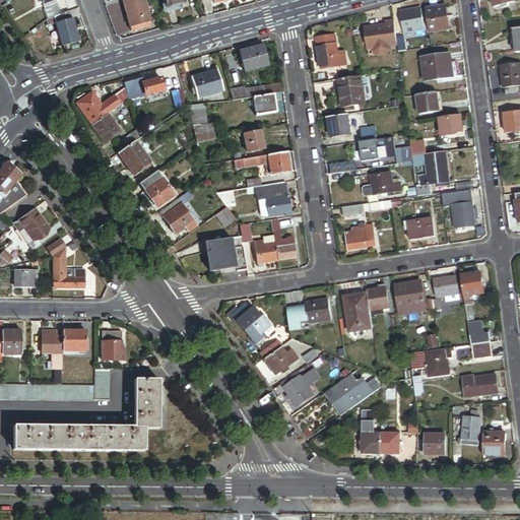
[(61,15),(56,0),(44,5),(49,19),(54,17),(61,15)]
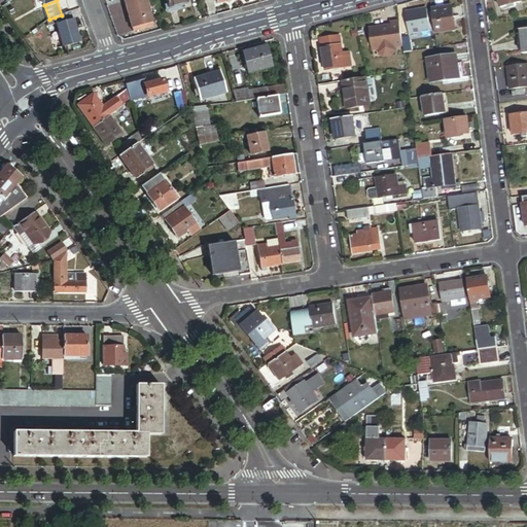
[(125,0),(127,8),(147,3),(146,0),(125,0)]
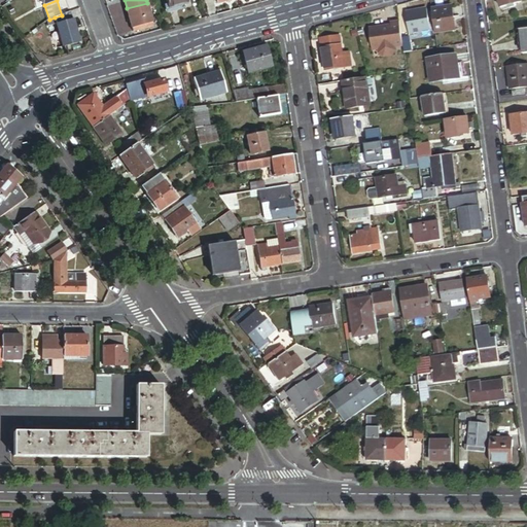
[(186,0),(166,0),(168,5),(169,10),(181,7),(188,5),(186,0)]
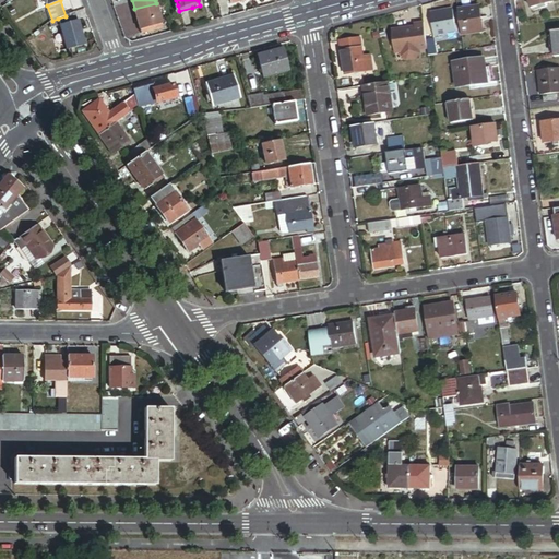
[(552,0),(528,0),(532,9),(554,3),(552,0)]
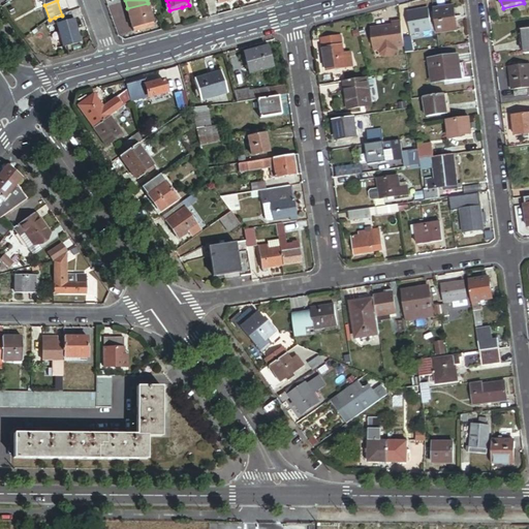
[(153,23),(148,3),(127,8),(132,28),(153,23)]
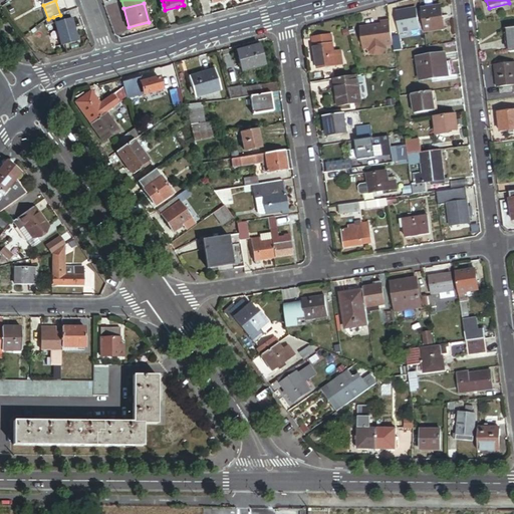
[(177,9),(177,7),(165,10),(164,5),(160,6),(162,13),(177,9)]
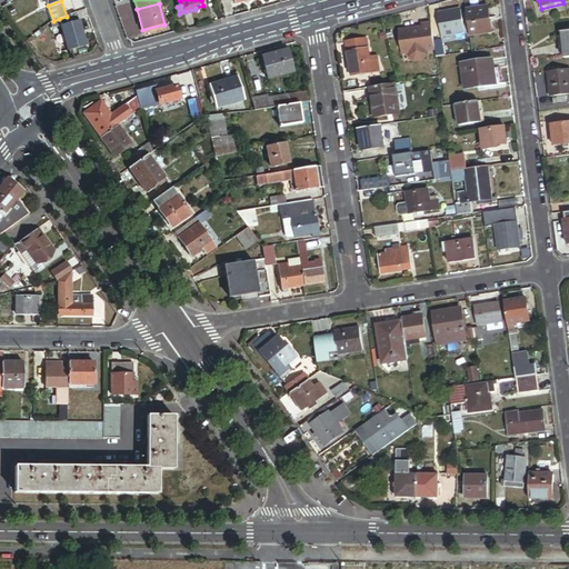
[(489,7),(466,9),(470,36),(492,32),(489,7)]
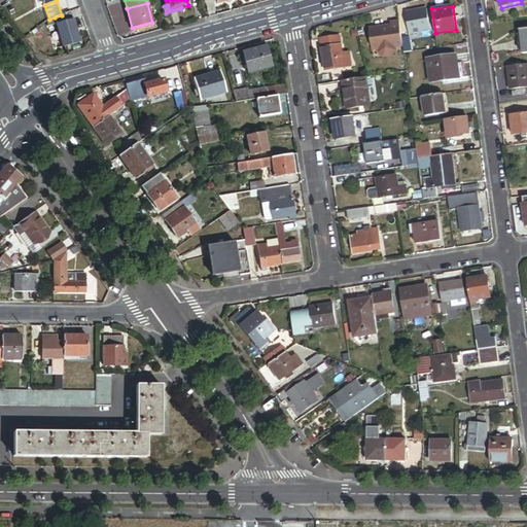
[(410,33),(431,29),(427,9),(406,13),(410,33)]
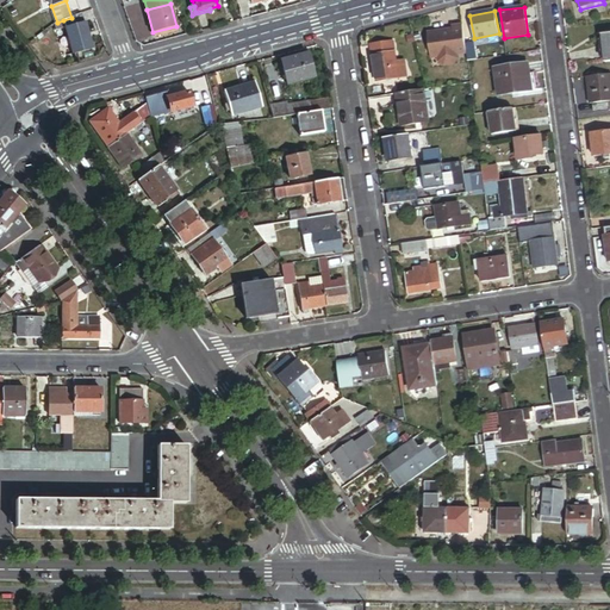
[(86,24),(81,14),(72,18),(63,20),(66,29),(86,24)]
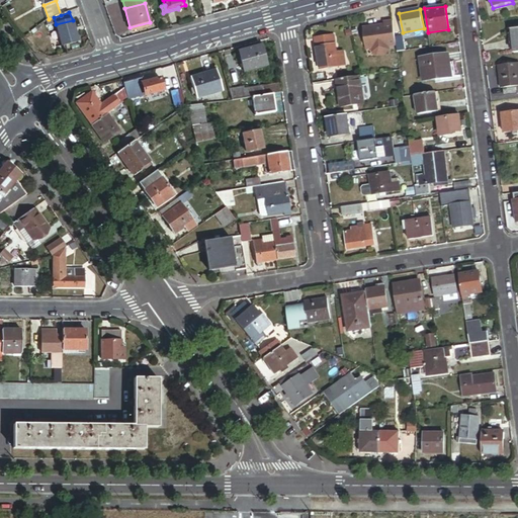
[(78,41),(73,20),(56,24),(62,46),(78,41)]
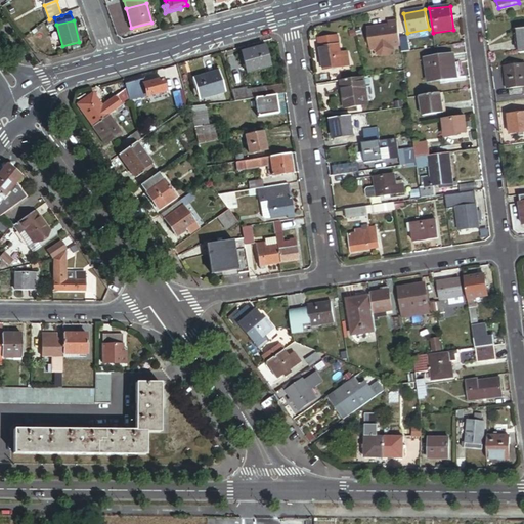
[(401,46),(398,22),(389,24),(389,26),(367,29),(370,50),(377,49),(378,53),(382,56),(391,55),(394,51),(393,47),(401,46)]
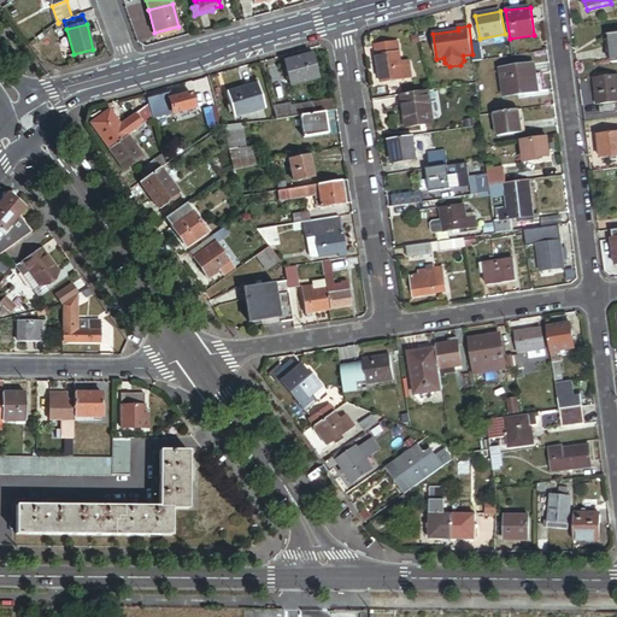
[(377,57),(400,53),(398,42),(375,46),(377,57)]
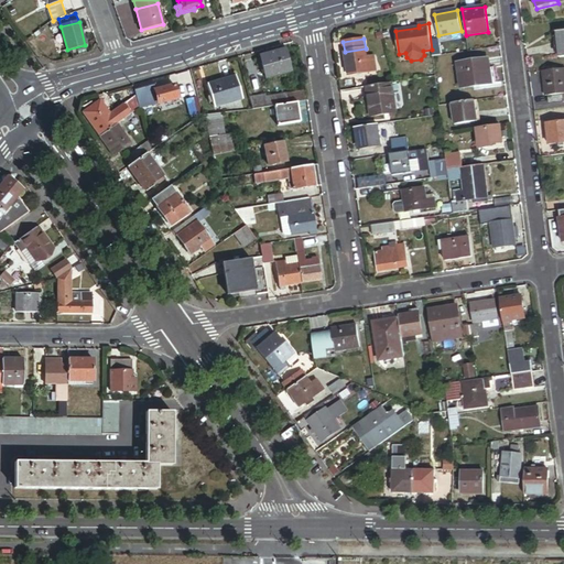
[(367,57),(366,49),(345,52),(348,76),(369,73),(367,57)]
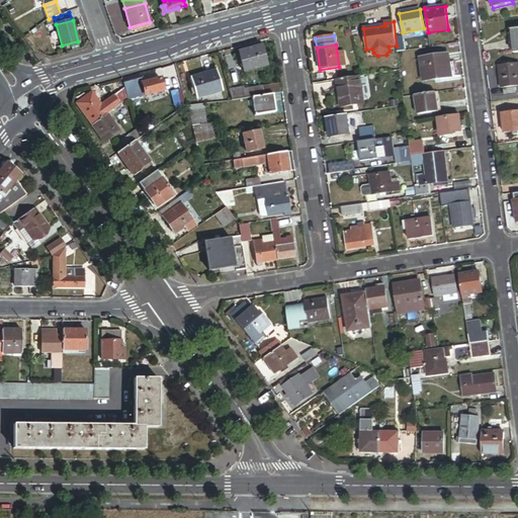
[(261,47),(239,53),(245,73),(267,66),(261,47)]
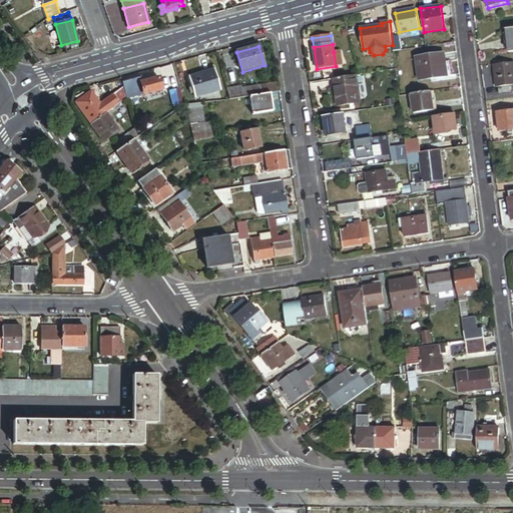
[(334,52),(336,66),(343,65),(341,51),(334,52)]
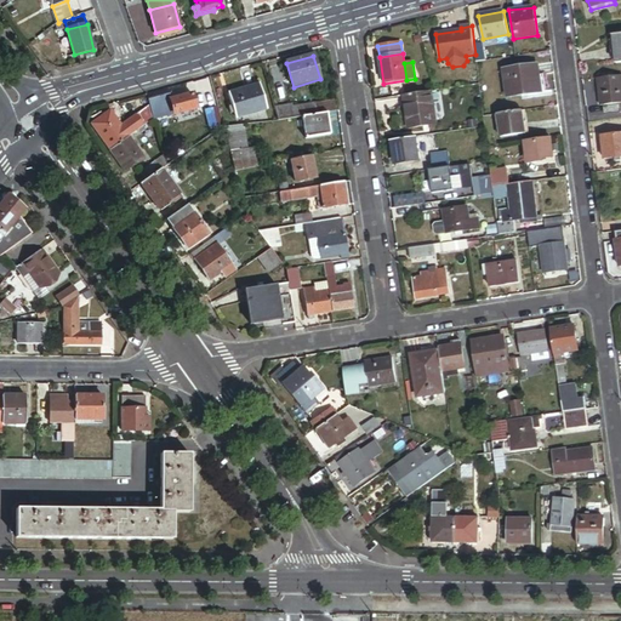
[(536,66),(503,70),(507,98),(528,95),(528,100),(545,97),(542,74),(539,75),(536,66)]
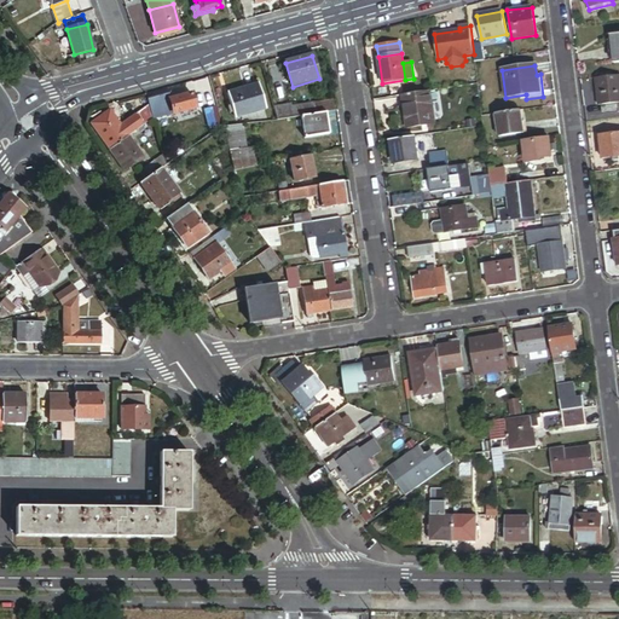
[(618,104),(618,75),(596,79),(600,106),(602,106),(618,104)]
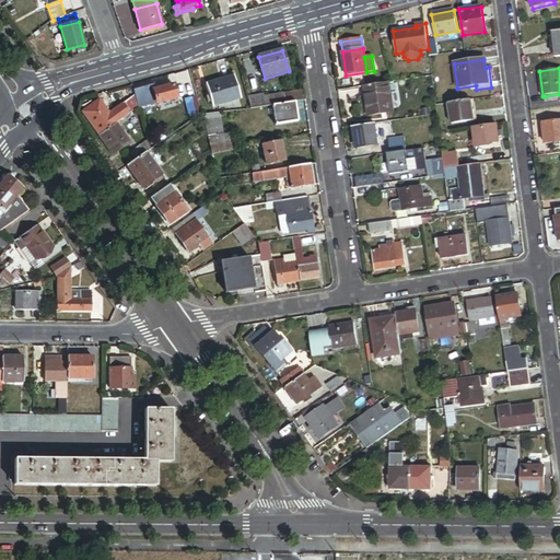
[(234,77),(207,84),(212,106),(240,98),(234,77)]
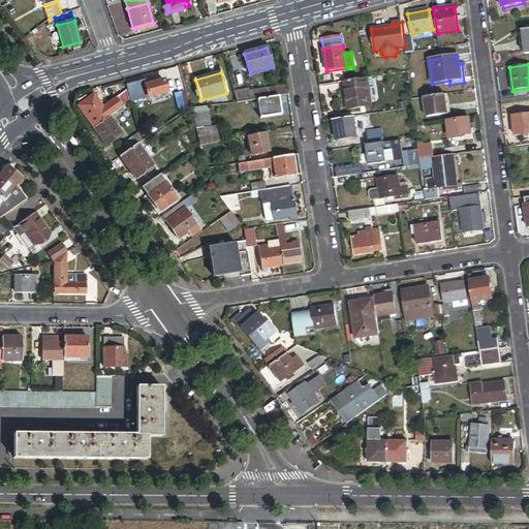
[(366,79),(343,83),(347,112),(371,107),(366,79)]
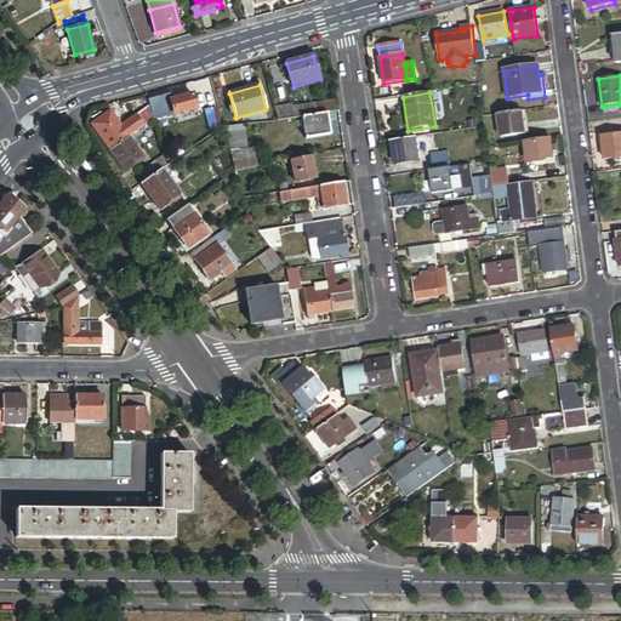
[(153,120),(174,114),(170,101),(169,95),(148,100),(149,106),(153,120)]
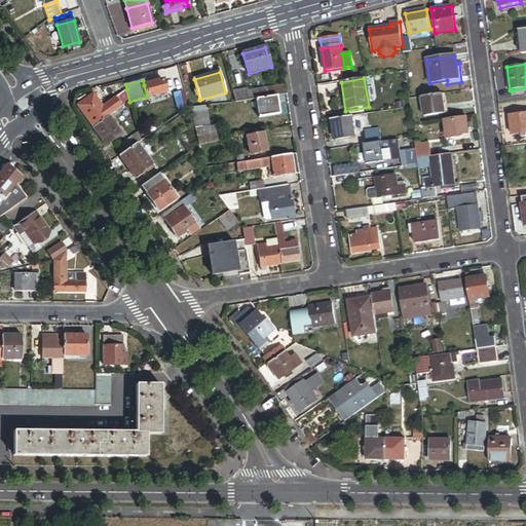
[(144,85),(147,97),(166,91),(163,80),(144,85)]
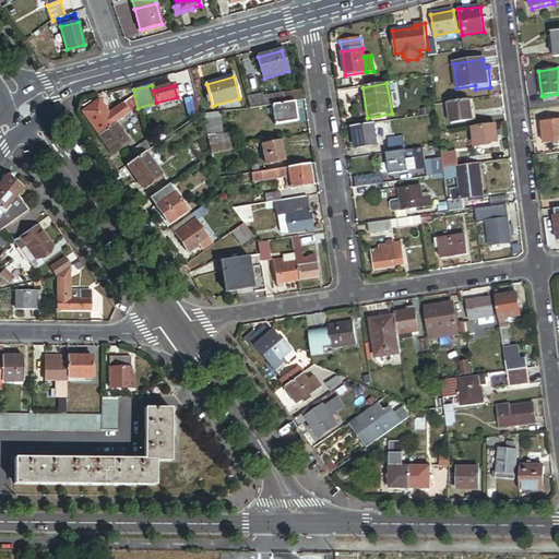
[(305,100),(304,91),(283,94),(285,104),(294,103),(305,100)]
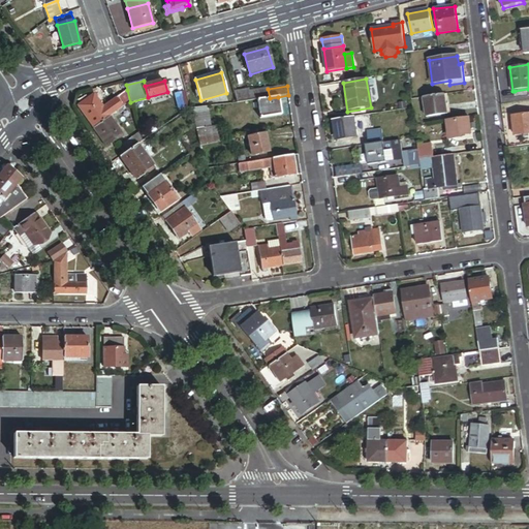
[(253,89),(235,92),(237,103),(255,100),(253,92),(253,89)]
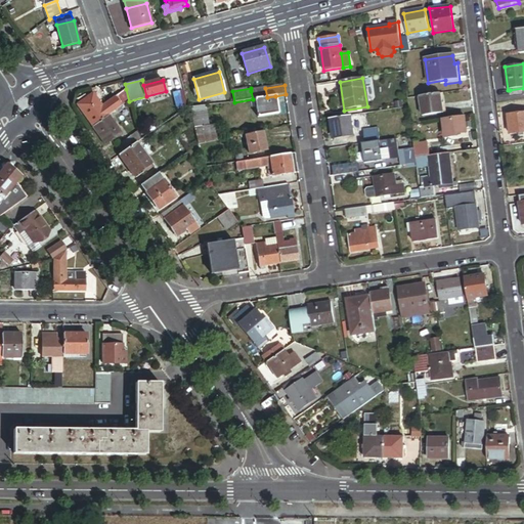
[(265,88),(251,91),(253,99),(255,99),(267,97),(265,88)]
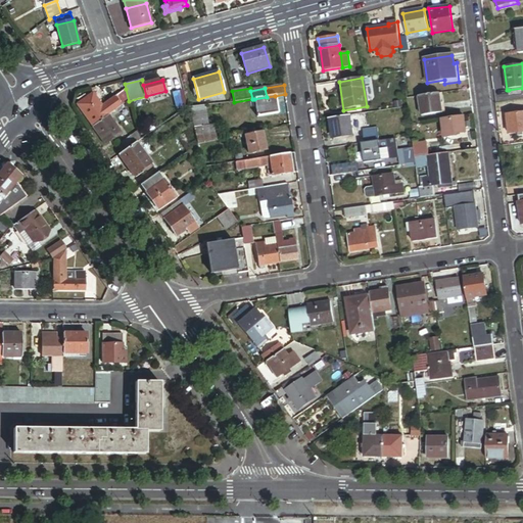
[(522,96),(522,88),(509,90),(510,97),(522,96)]
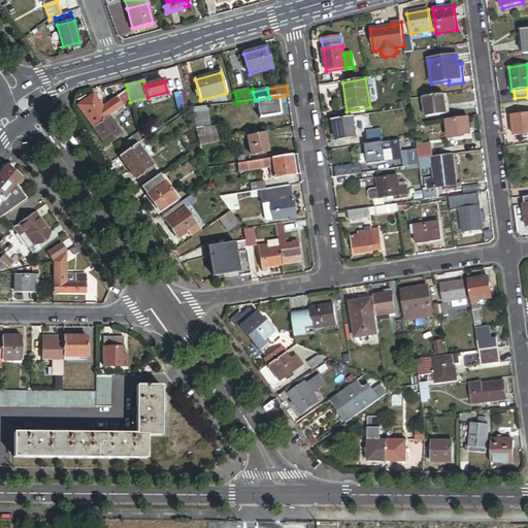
[(127,90),(102,106),(109,117),(122,108),(130,102),(127,90)]
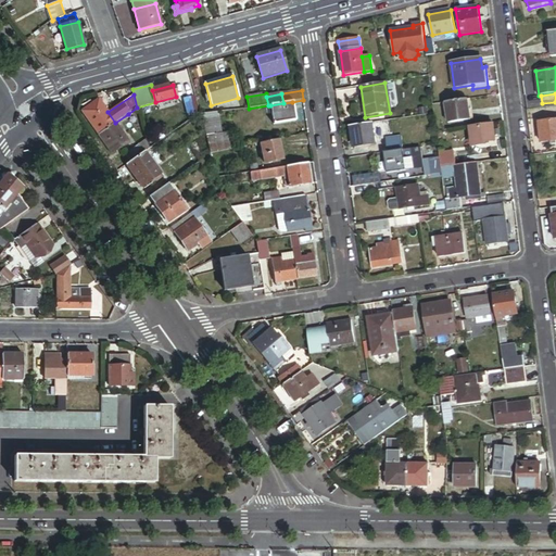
[(81,112),(98,136),(115,123),(108,112),(99,99),(81,112)]
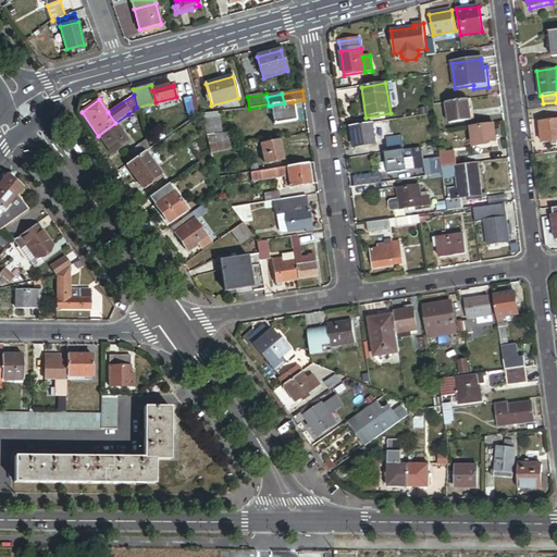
[(195,99),(182,102),(186,118),(198,114),(195,99)]
